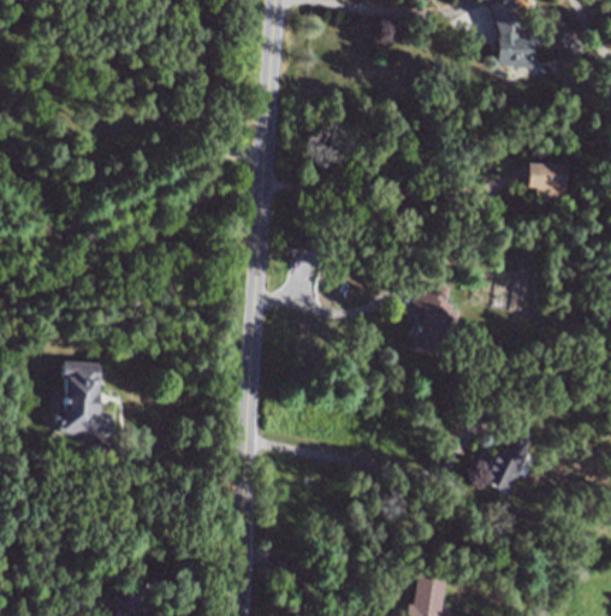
[(534,69),(497,64),(500,33),(505,33),(496,6),(511,0),(515,0),(523,28),(537,29),(535,35),(541,36),(539,58),(535,58),(534,69)]
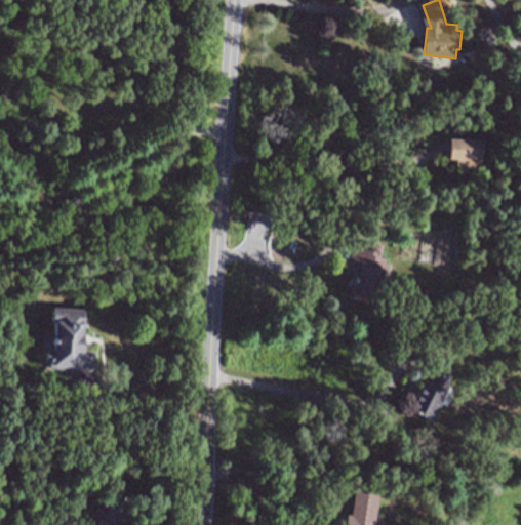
[(451,139),(485,142),(483,174),(458,173),(459,160),(449,159),(451,139)]
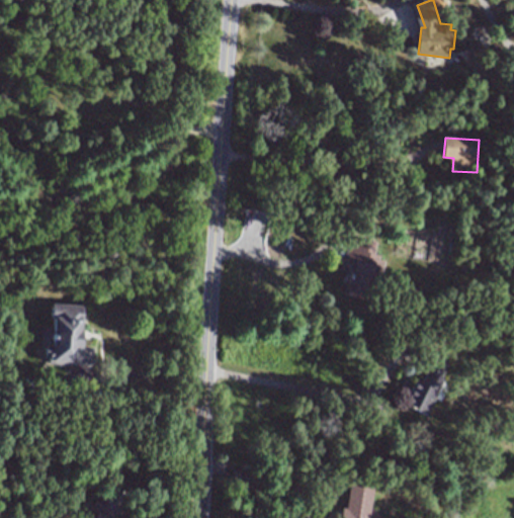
[(358,236),(378,240),(376,252),(382,253),(381,258),(388,259),(384,273),(379,273),(376,290),(371,289),(369,297),(358,294),(358,290),(353,289),(355,281),(347,279),(350,269),(343,267),(348,242),(357,244),(358,236)]
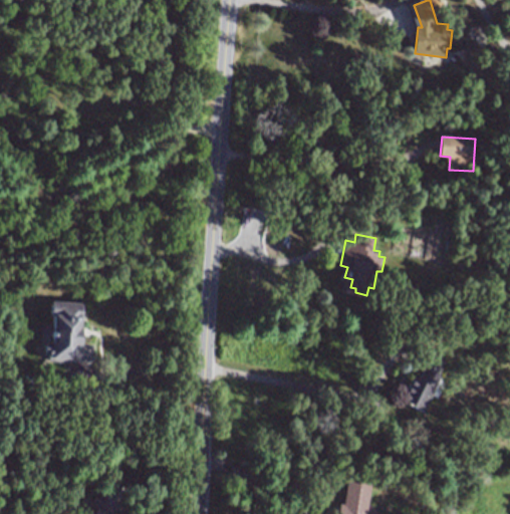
[(53,300),(86,302),(85,313),(84,313),(82,341),(96,342),(95,359),(52,356),(52,349),(44,348),(45,337),(53,338),(55,313),(52,313),(53,300)]
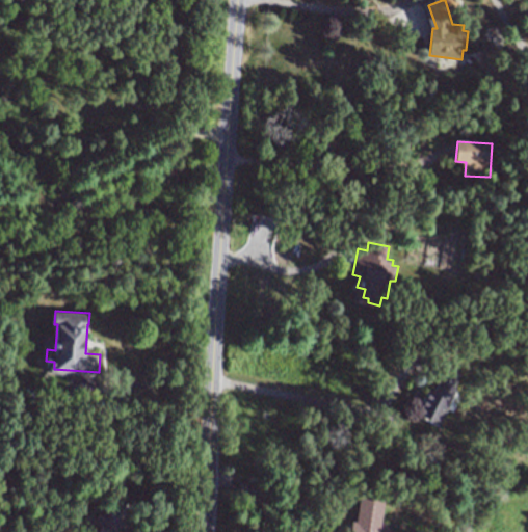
[(448,363),(465,372),(456,387),(460,389),(439,425),(417,413),(431,389),(437,391),(443,379),(439,377),(448,363)]
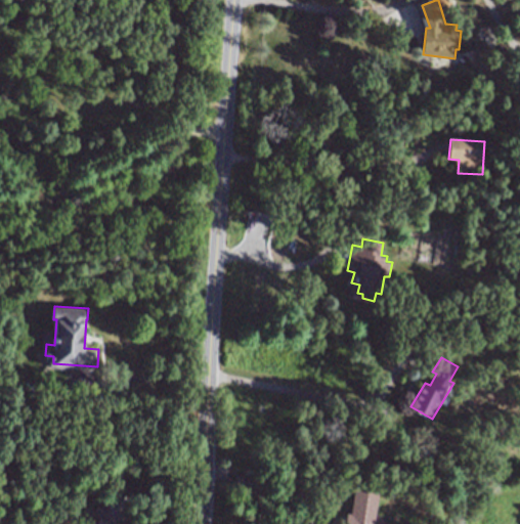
[(380,495),(376,523),(347,523),(349,515),(353,516),(356,492),(380,495)]
